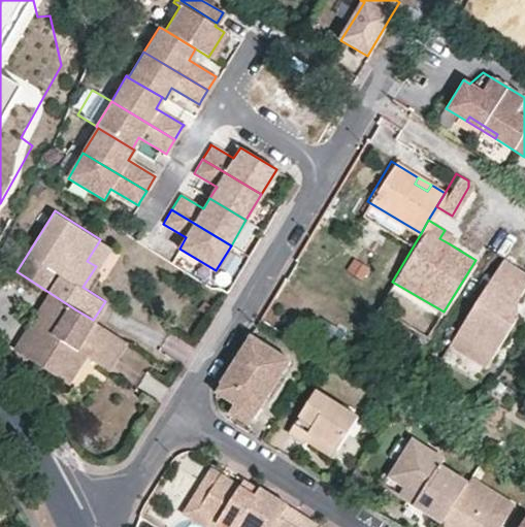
[(449,243),(454,235),(445,230),(439,238),(449,243)]
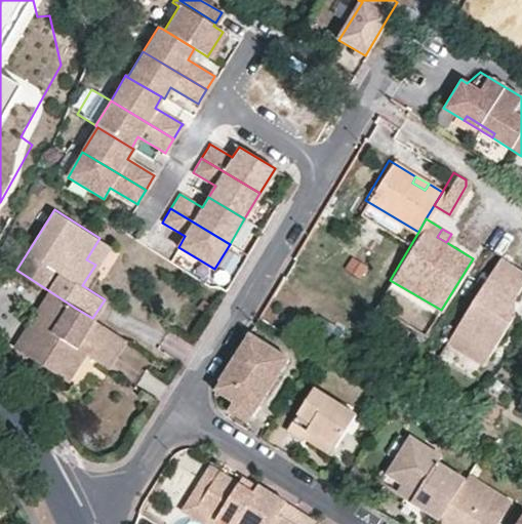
[(109,243),(99,238),(86,259),(95,265),(109,243)]
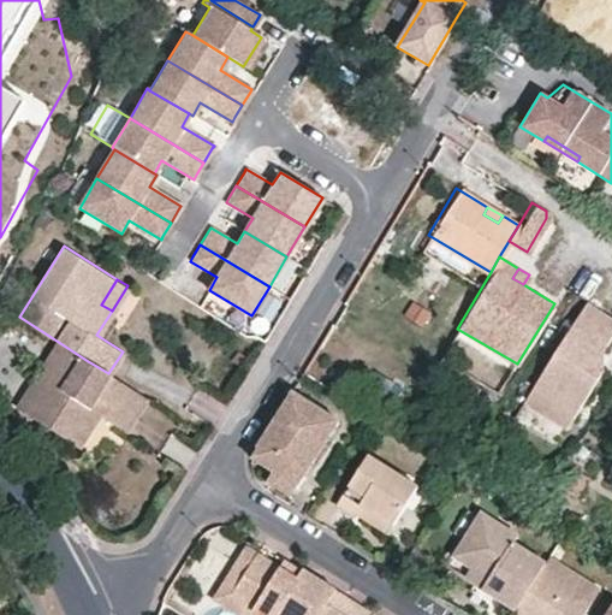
[(601,344),(611,326),(611,313),(584,296),(524,398),(565,424),(601,364),(601,344)]
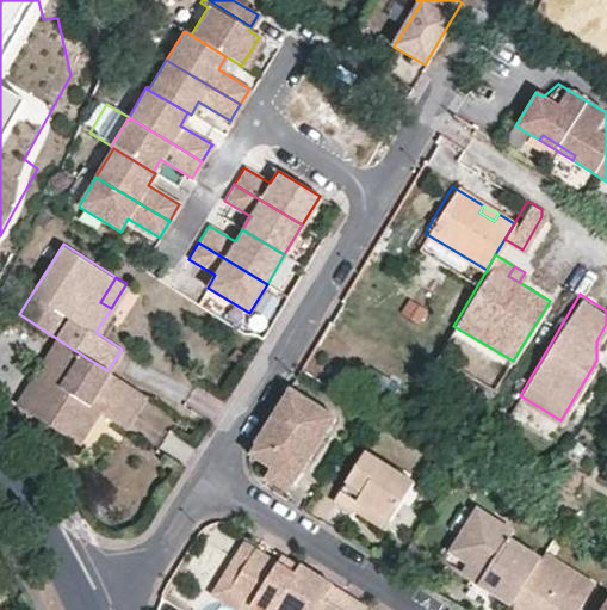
[(125,429),(147,395),(107,370),(87,358),(60,340),(20,405),(79,442),(97,411),(125,429)]
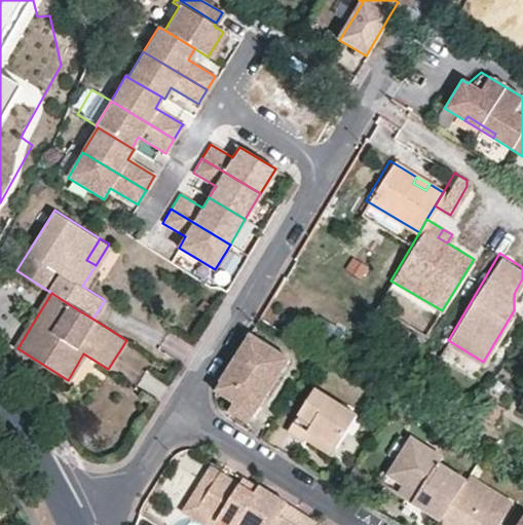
[(247,330),(216,379),(219,381),(214,387),(232,401),(252,414),(289,357),(247,330)]
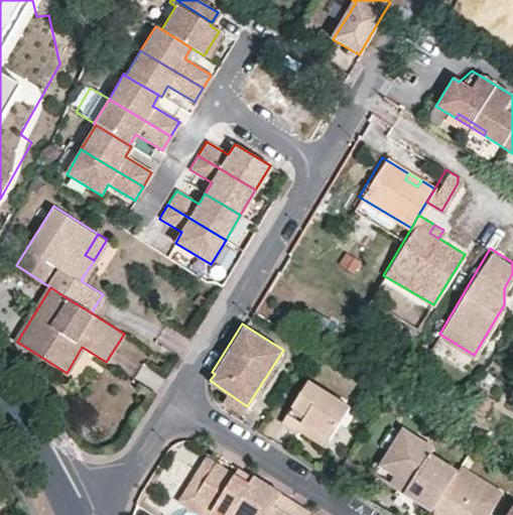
[(294,431),(295,428),(300,422),(327,440),(349,406),(307,379),(280,422),(294,431)]
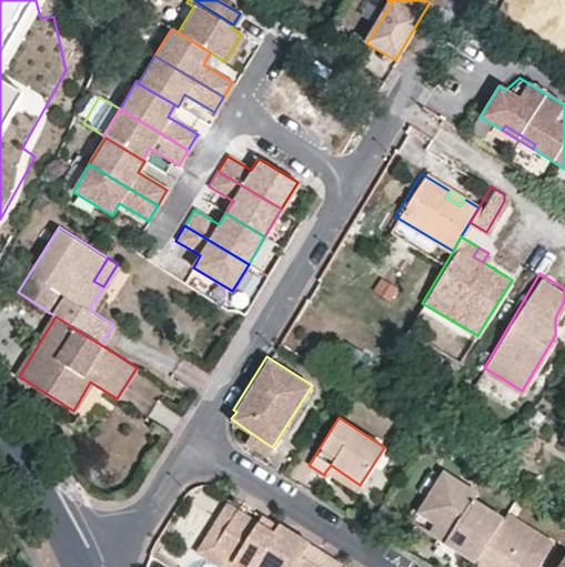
[(542,436),(527,428),(516,447),(530,455),(542,436)]
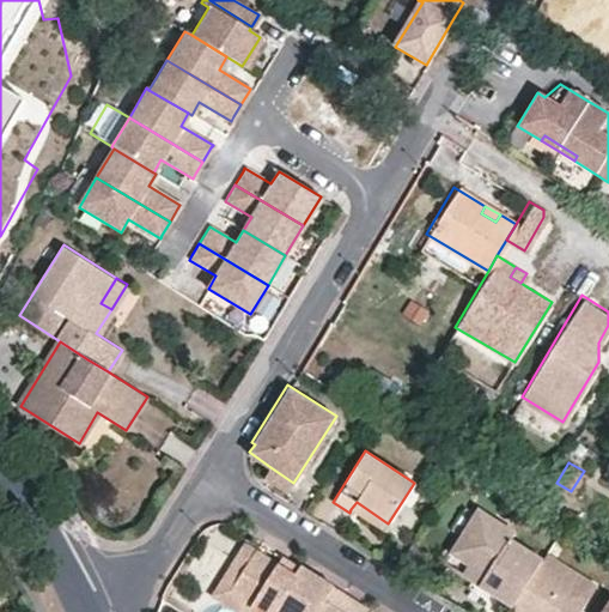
[(293,483),(270,467),(265,477),(287,492),(293,483)]
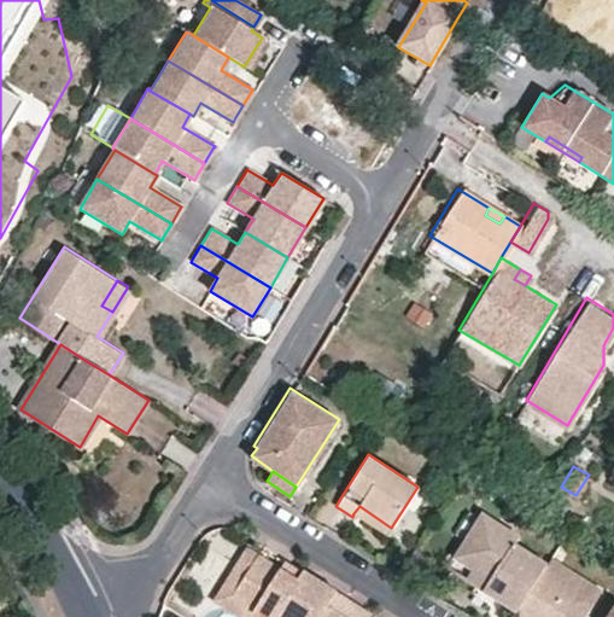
[(360,506),(354,513),(386,535),(391,528),(360,506)]
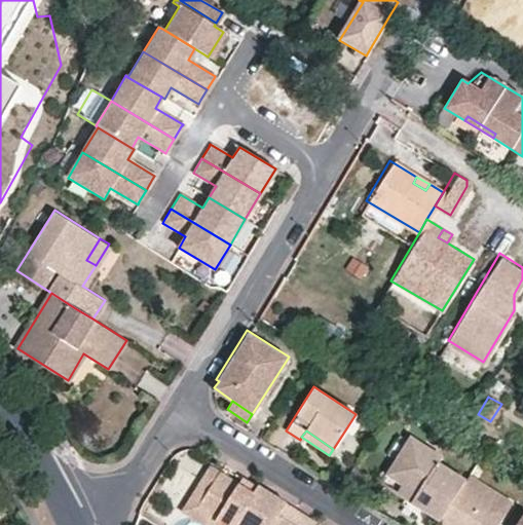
[(410,502),(439,521),(463,481),(437,463),(440,456),(410,437),(387,473),(416,492),(410,502)]
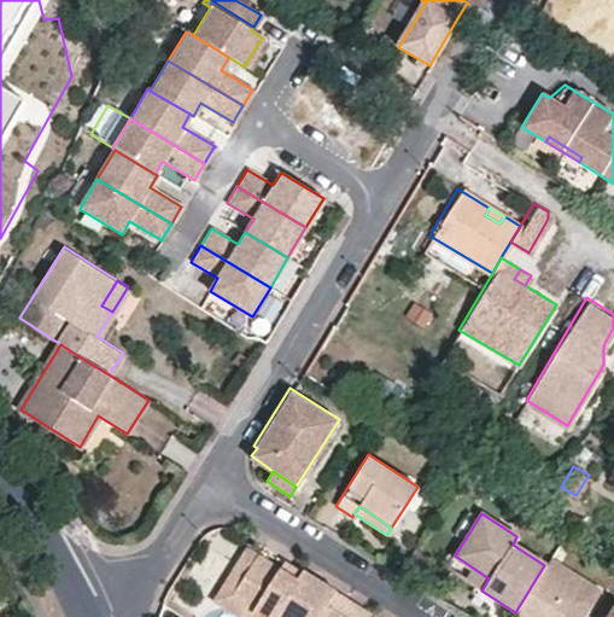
[(565,533),(551,524),(545,535),(559,543),(565,533)]
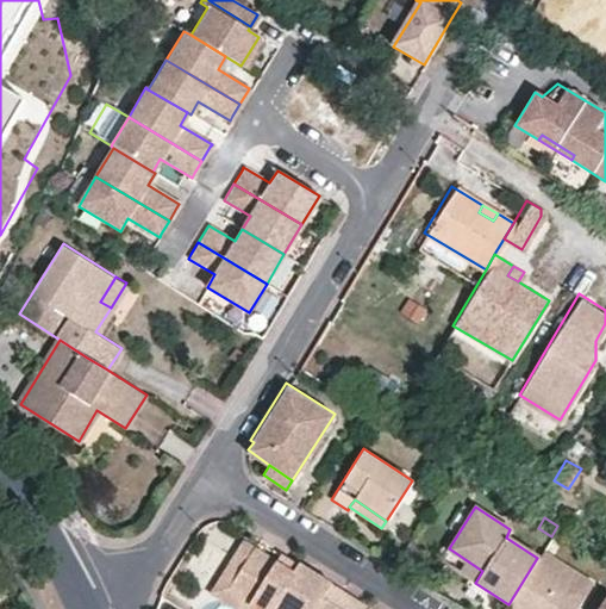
[(230,589),(256,546),(245,539),(219,583),(230,589)]
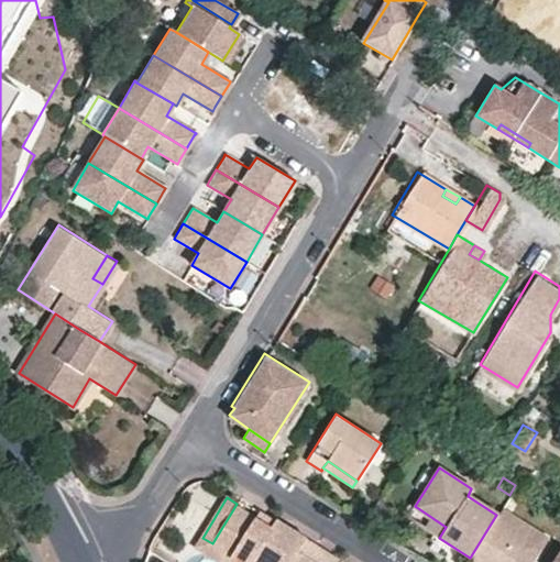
[(223,551),(250,511),(237,504),(212,543),(223,551)]
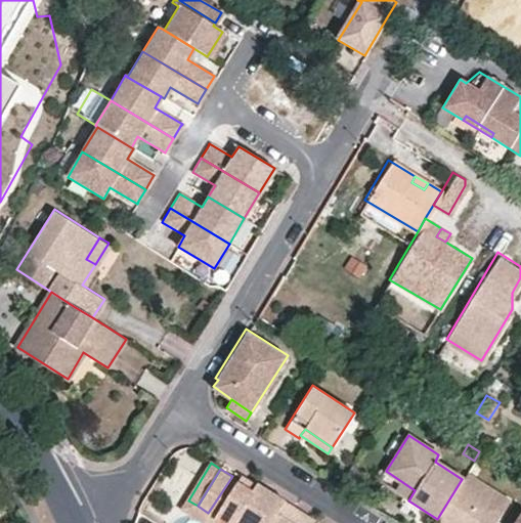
[(379,481),(408,500),(415,490),(386,471),(379,481)]
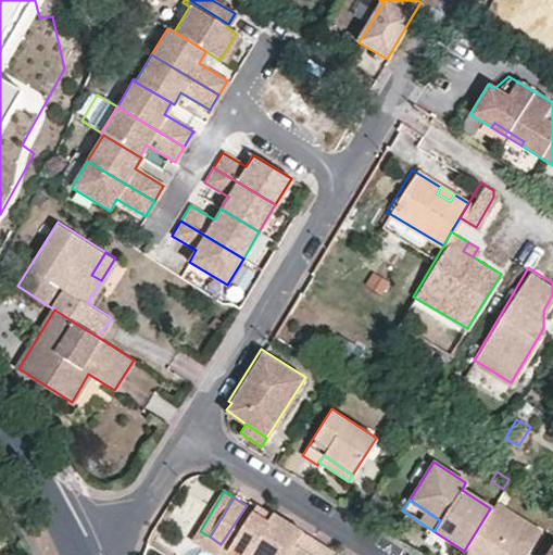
[(490,508),(464,551),(469,554),(524,554),(528,549),(517,542),(528,525),(494,502),(490,508)]
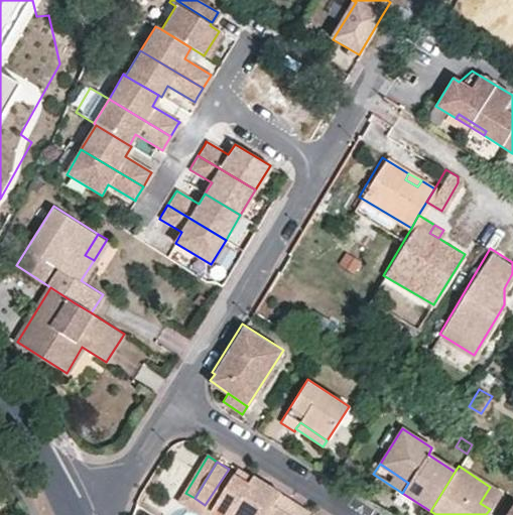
[(235,474),(229,469),(205,505),(220,514),(229,514),(232,512),(236,514),(265,514),(281,492),(260,479),(254,475),(254,476),(253,478),(246,474),(243,479),(235,474)]
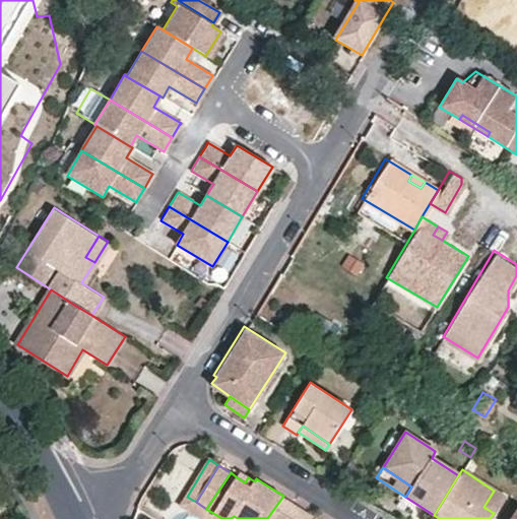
[(240,472),(237,477),(245,482),(248,477),(240,472)]
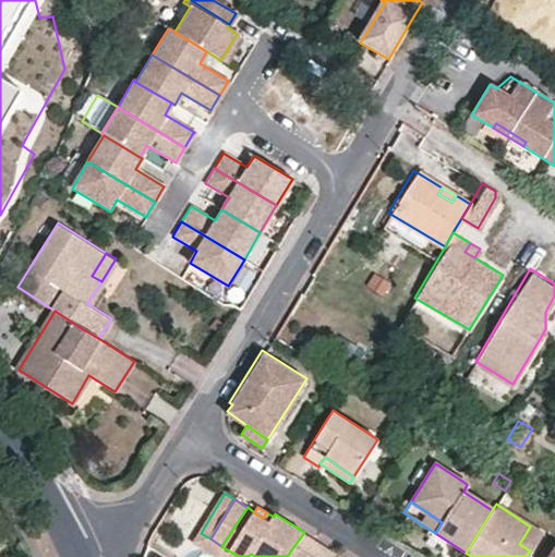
[(542,533),(530,527),(519,544),(530,551),(542,533)]
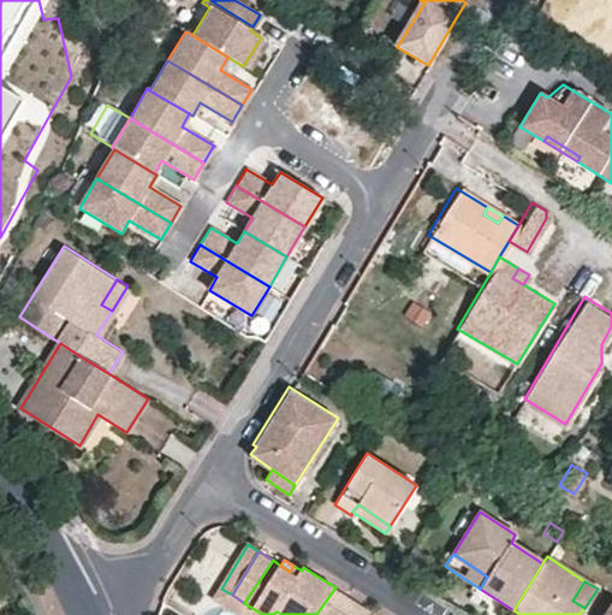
[(358,603),(336,587),(316,614),(366,614),(370,609),(358,603)]
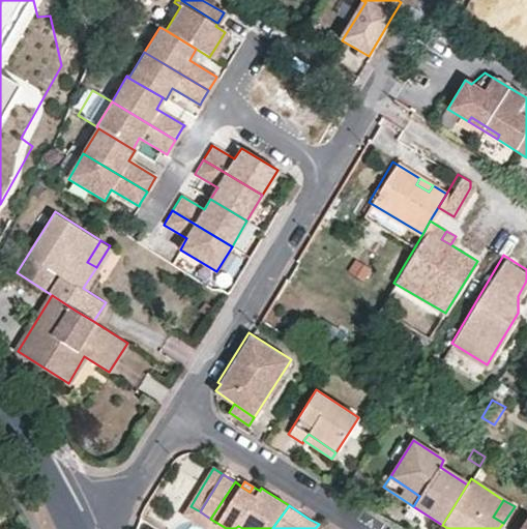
[(185,512),(206,526),(210,519),(200,511),(191,506),(185,512)]
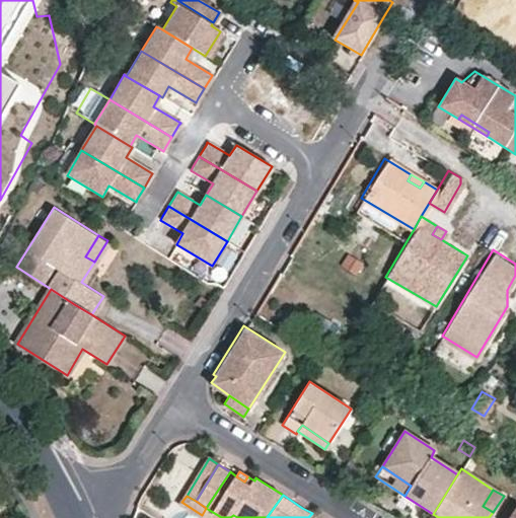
[(515,517),(515,504),(515,505),(507,517),(515,517)]
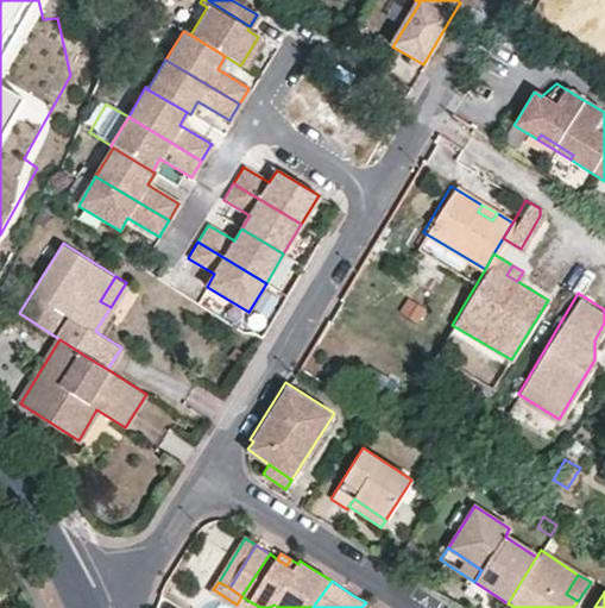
[(259,607),(241,596),(237,605),(241,607),(259,607)]
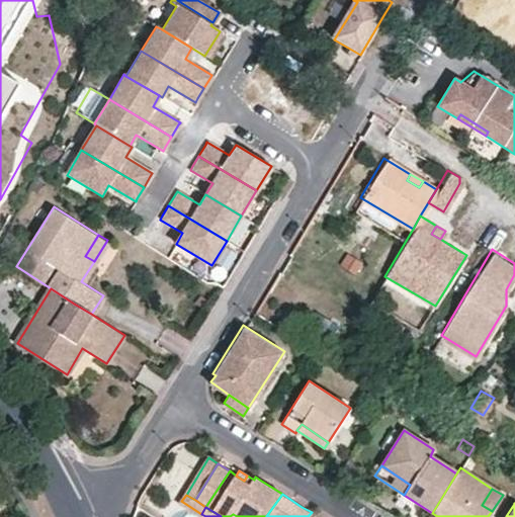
All buildings are outlined.
